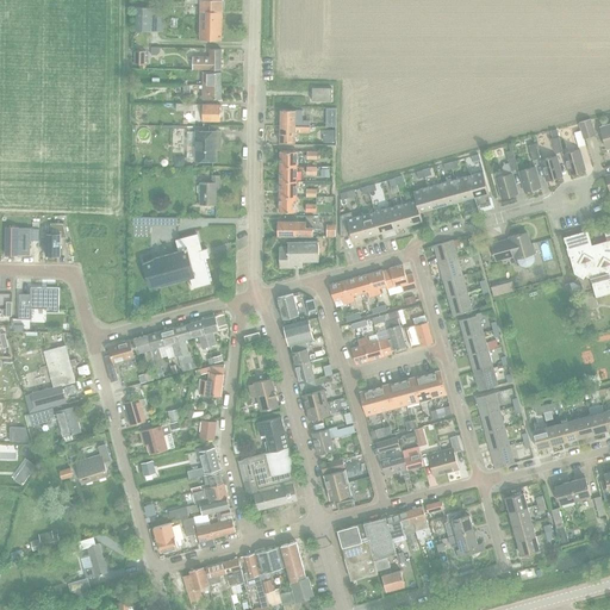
[(184,0),(185,1),(200,2),(200,39),(222,39),(222,0),(184,0)]
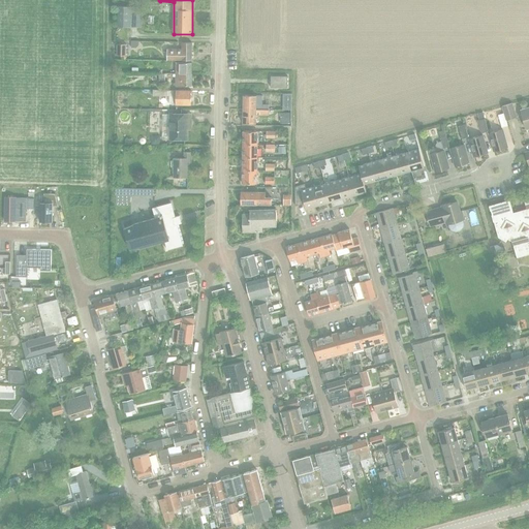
[(142,7),(118,6),(117,27),(141,28),(142,7)]
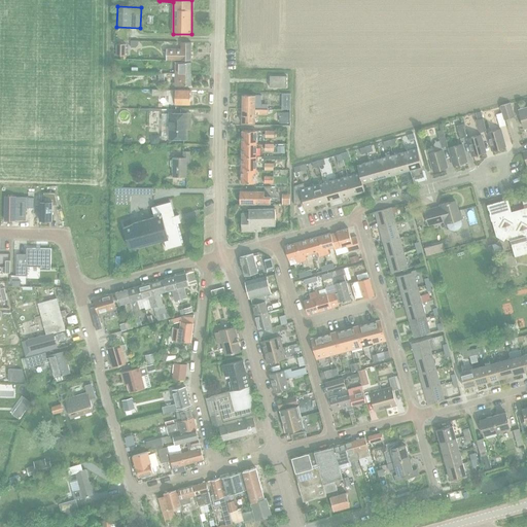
[(166,60),(174,60),(191,60),(191,42),(180,42),(180,48),(167,48),(166,60)]
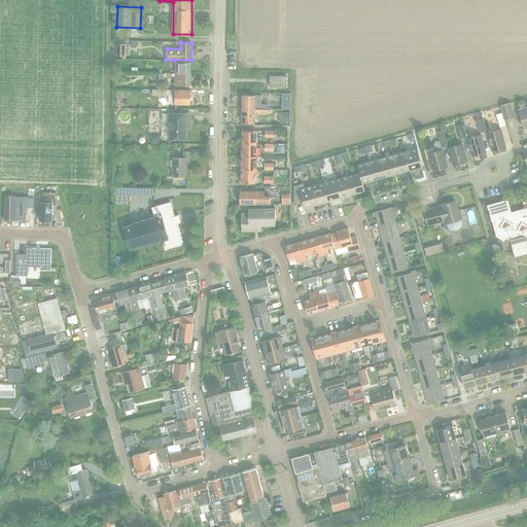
[(128,56),(129,44),(116,43),(115,56),(128,56)]
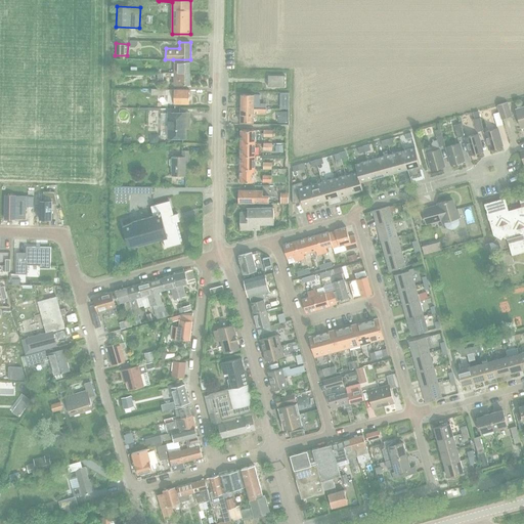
[(174,73),(189,73),(190,61),(174,61),(174,73)]
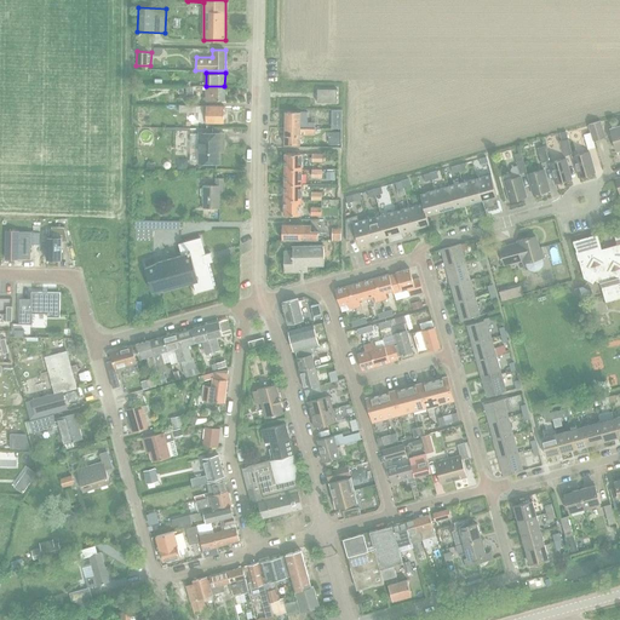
[(224,99),(224,86),(206,86),(205,97),(204,97),(204,99),(224,99)]
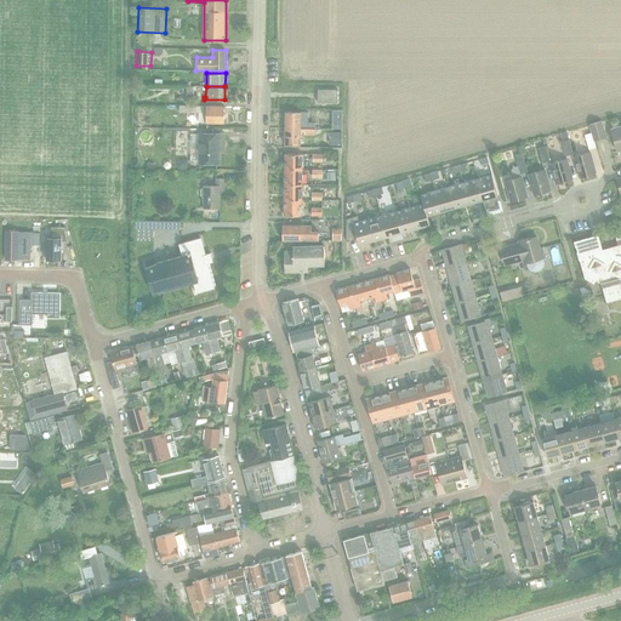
[(318,102),(337,103),(337,90),(318,90),(318,102)]
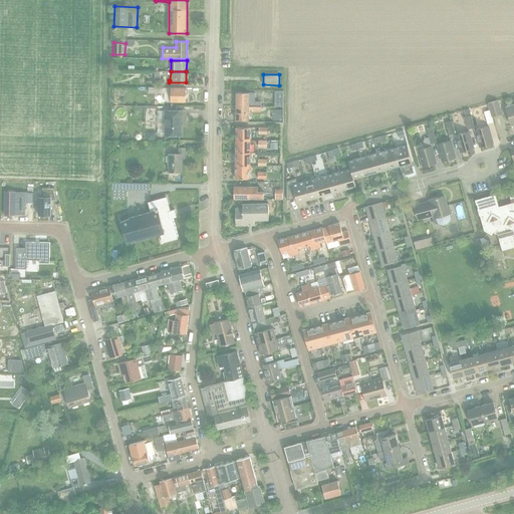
[(186,87),(163,87),(160,87),(149,87),(149,92),(165,92),(165,100),(186,101),(186,87)]
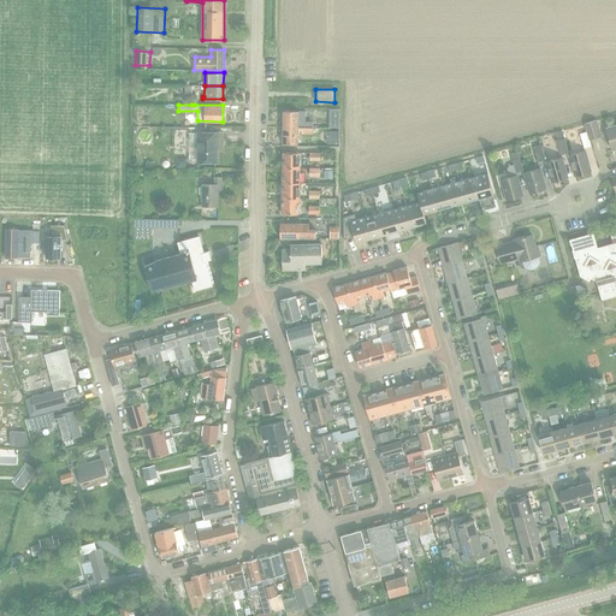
[(298,125),(298,111),(284,111),(283,126),(312,128),(313,122),(304,122),(304,125),(298,125)]
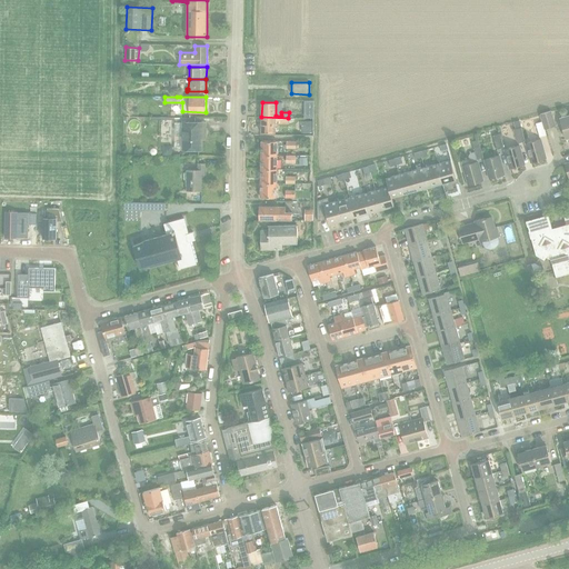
[(540,115),(542,121),(545,129),(555,126),(551,111),(540,115)]
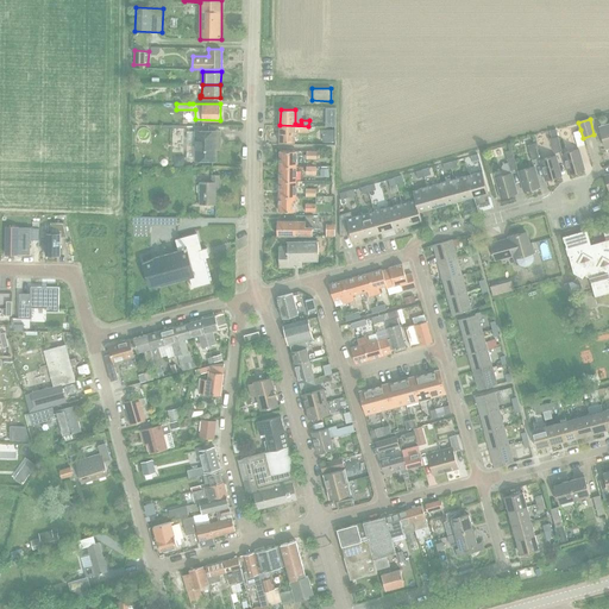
[(308,132),(308,126),(280,125),(280,142),(295,142),(295,129),(299,129),(299,132),(308,132)]
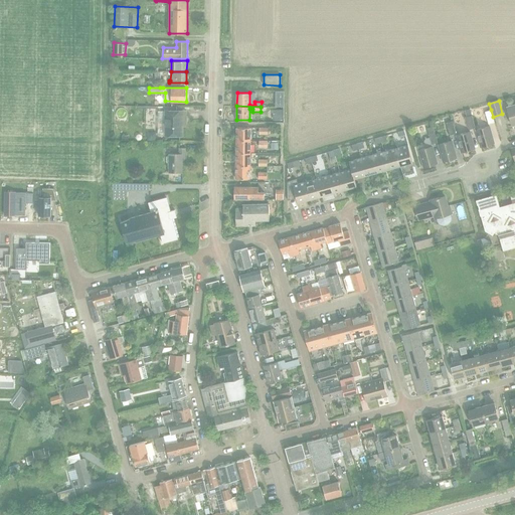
[(273,110),(273,121),(283,121),(283,110),(273,110)]
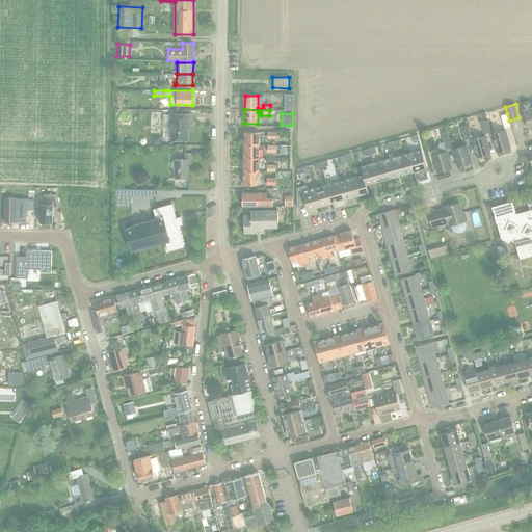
[(510,127),(509,121),(507,113),(501,115),(504,128),(510,127)]
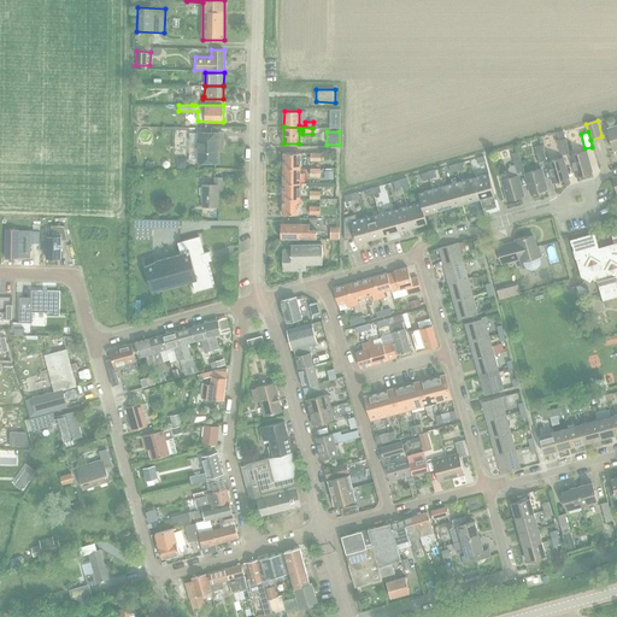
[(223,144),(223,133),(199,133),(198,163),(218,163),(219,144),(223,144)]
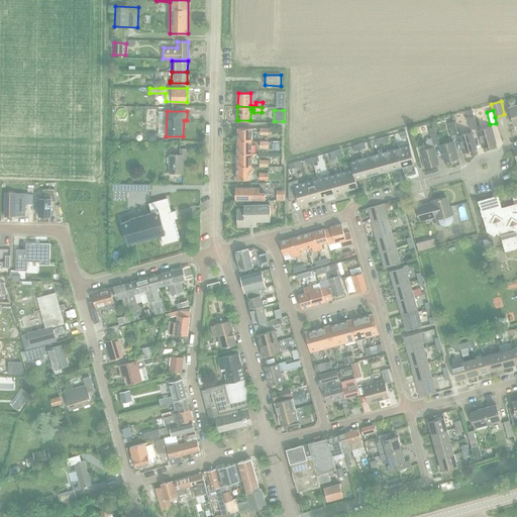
[(474,116),(468,118),(471,130),(477,128),(474,116)]
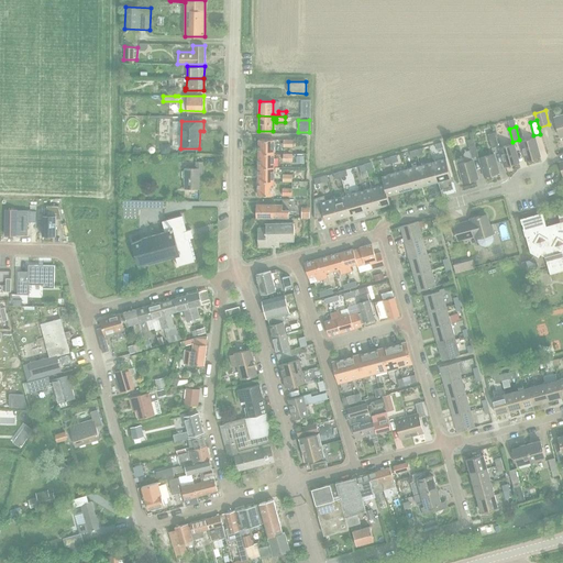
[(494,132),(487,134),(492,147),(498,146),(494,132)]
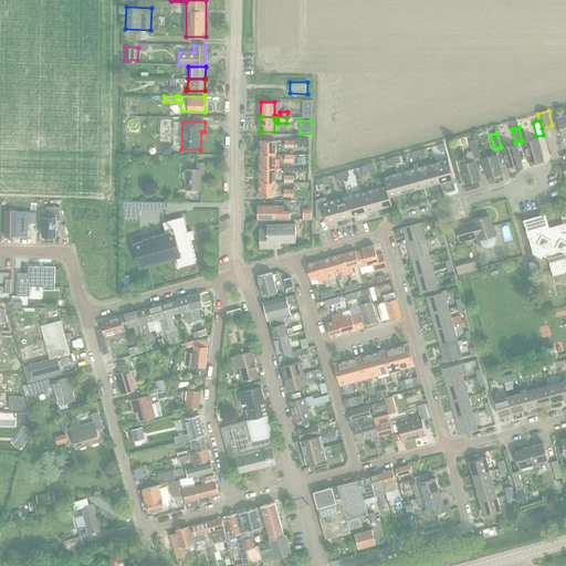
[(537,138),(523,143),(527,161),(543,157),(537,138)]
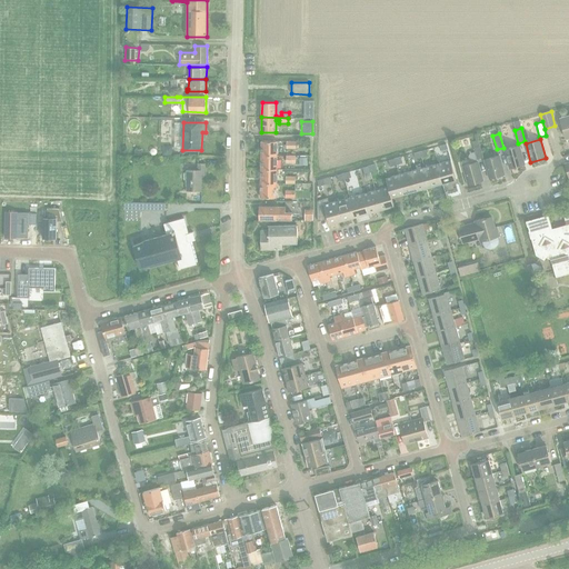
[(261,155),(277,155),(277,140),(261,140),(261,155)]
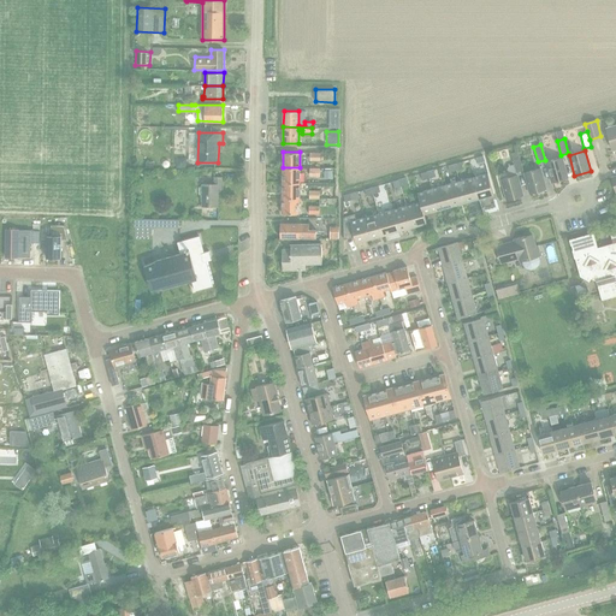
[(516,175),(516,173),(523,171),(517,152),(510,153),(514,165),(509,166),(507,170),(509,177),(501,179),(507,200),(522,195),(517,175),(516,175)]
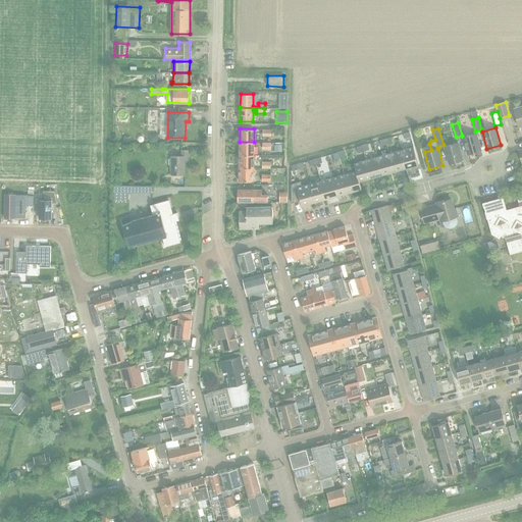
[(476,134),(462,138),(467,154),(481,151),(476,134)]
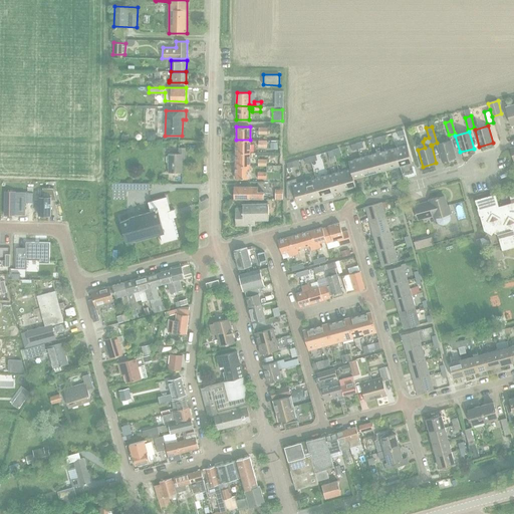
[(250,153),(250,140),(236,140),(235,153),(250,153)]
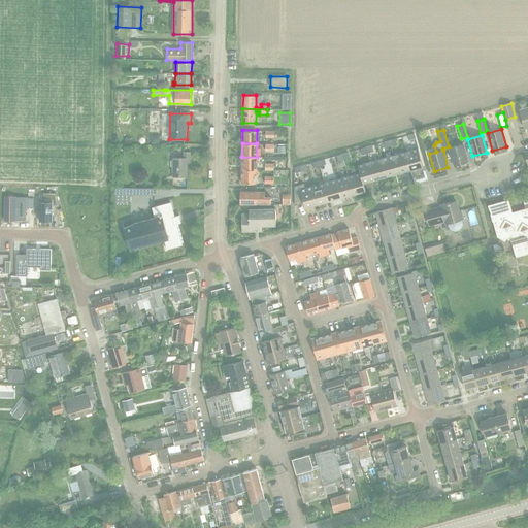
[(463,144),(449,149),(454,166),(460,164),(462,165),(466,164),(466,162),(468,162),(463,144)]
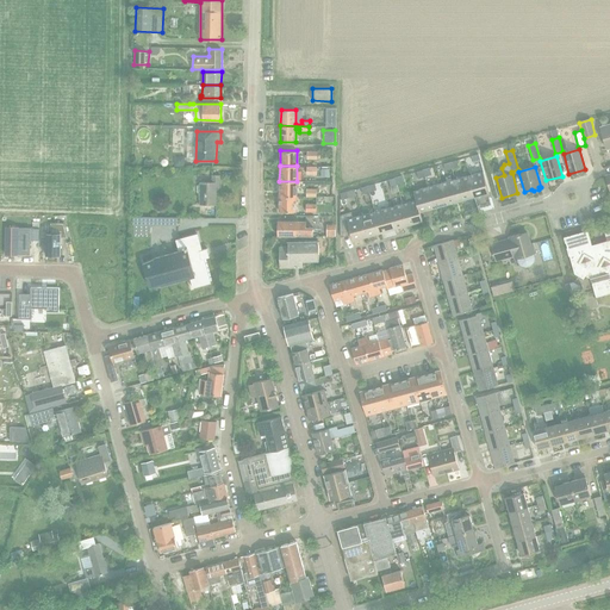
[(161,175),(157,168),(151,172),(155,179),(161,175)]
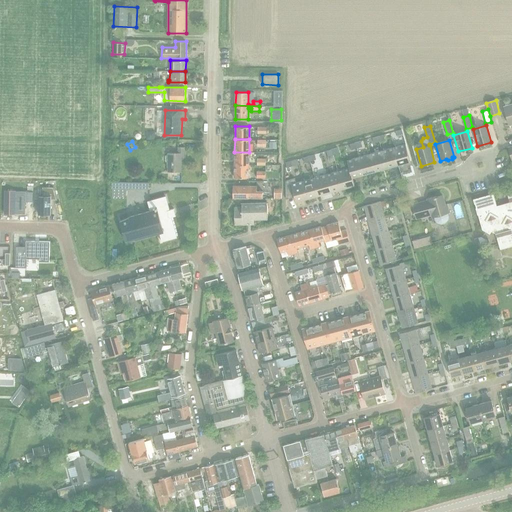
[(393,147),(398,165),(410,161),(405,144),(393,147)]
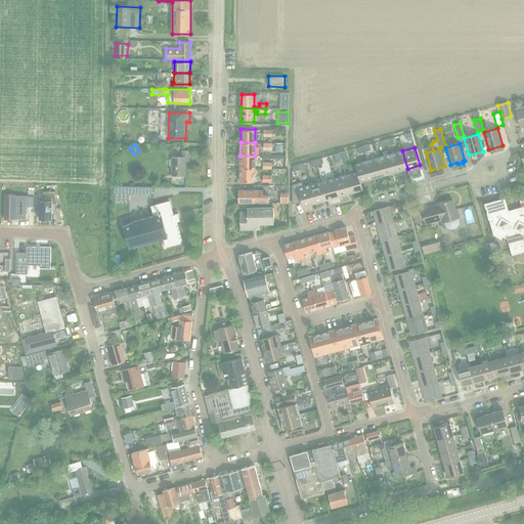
[(182,157),(172,157),(172,176),(185,176),(186,162),(188,162),(188,150),(182,150),(182,157)]
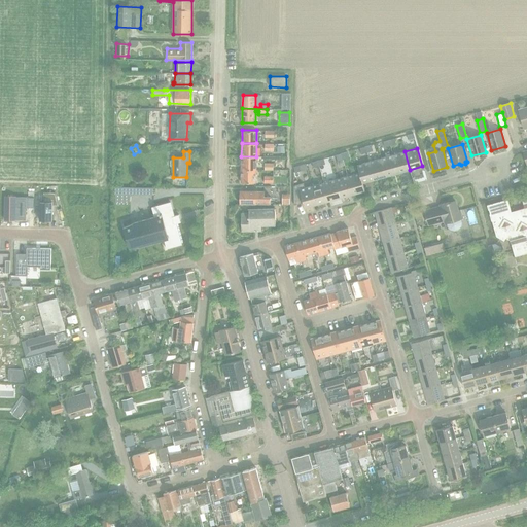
[(398,173),(410,170),(405,151),(393,155),(398,173)]
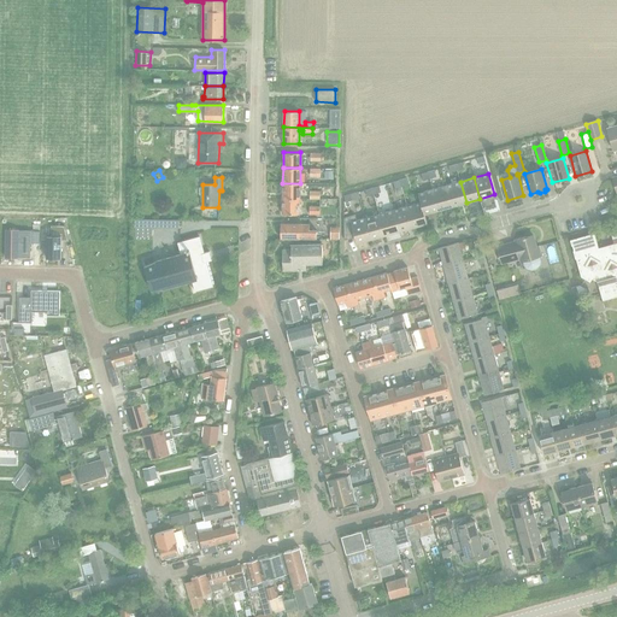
[(452,206),(466,203),(460,182),(446,186),(452,206)]
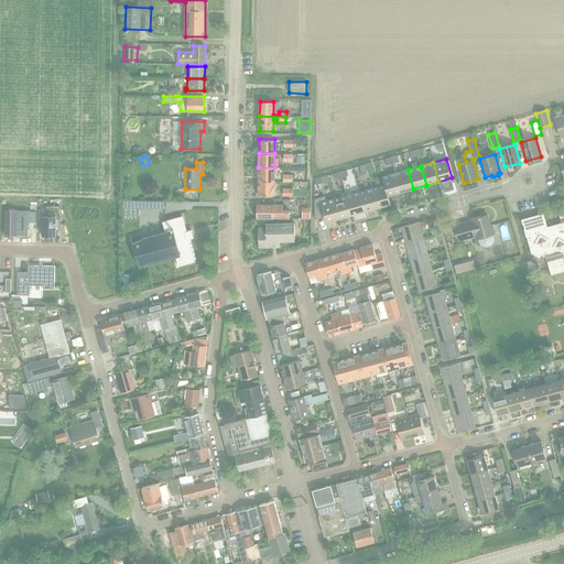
[(274,181),(274,167),(258,167),(258,181),(274,181)]
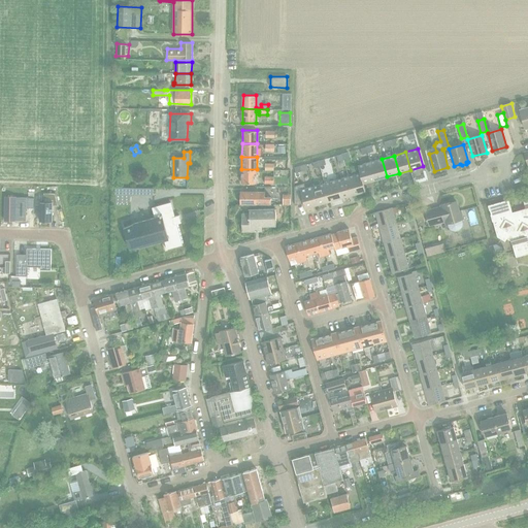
[(375,179),(387,176),(382,159),(370,162),(375,179)]
